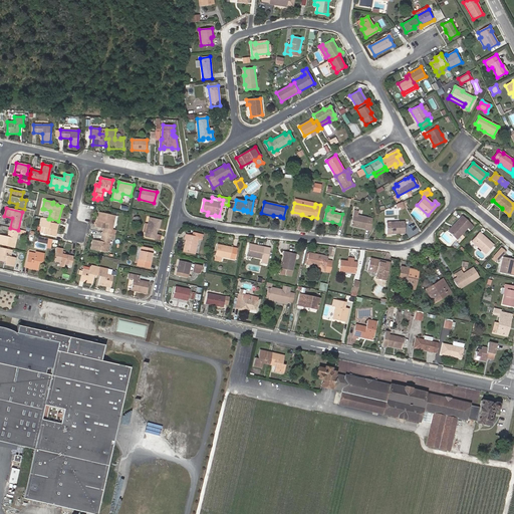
[(111,234),(112,230),(114,216),(98,213),(97,221),(105,223),(104,227),(102,233),(111,234)]
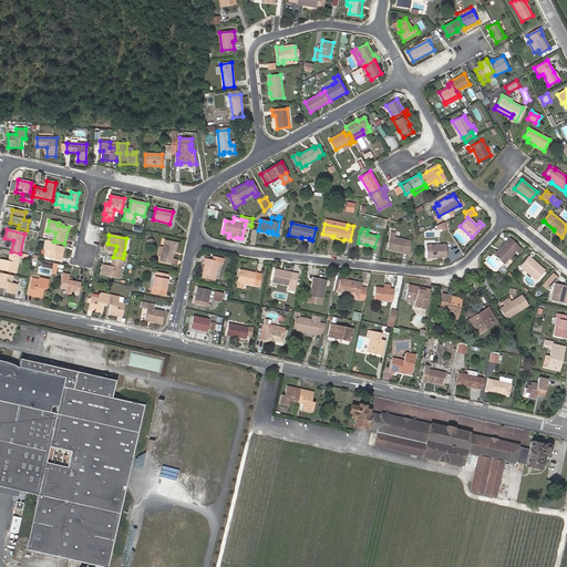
[(402,251),(409,254),(411,241),(394,237),(389,237),(387,248),(402,251)]
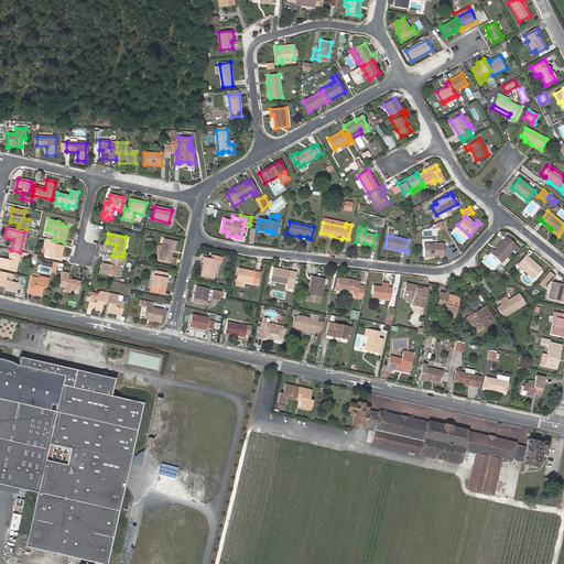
[(498,249),(492,255),(501,263),(513,250),(514,251),(518,248),(507,237),(497,248),(498,249)]
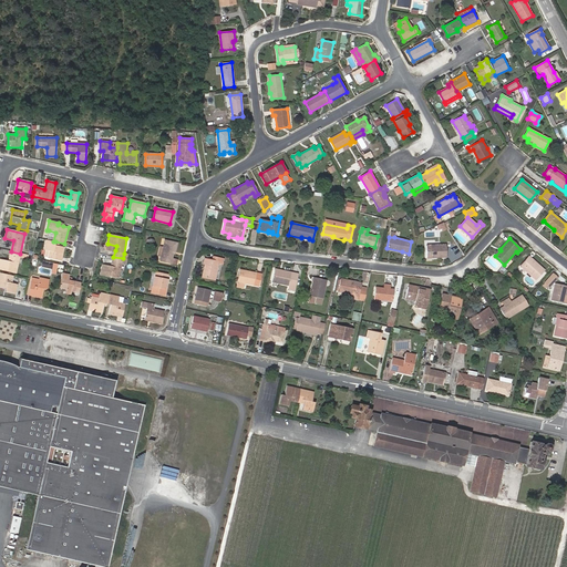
[(47,240),(47,239),(44,249),(47,250),(50,251),(49,258),(61,261),(64,248),(54,246),(55,241),(53,241),(47,240)]
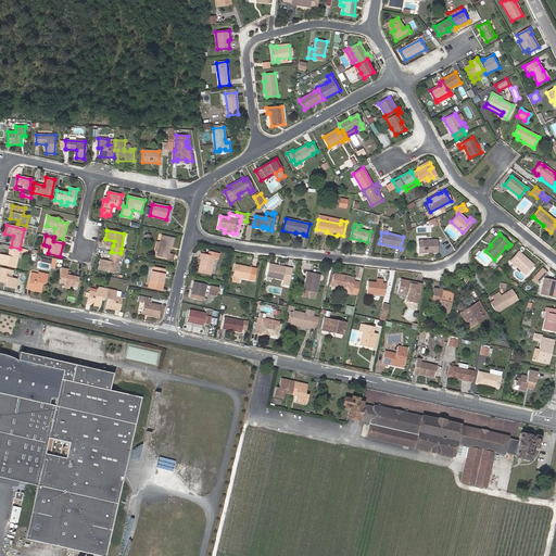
[(173,238),(161,236),(160,242),(158,251),(156,255),(166,257),(167,254),(168,254),(169,248),(171,248),(173,238)]
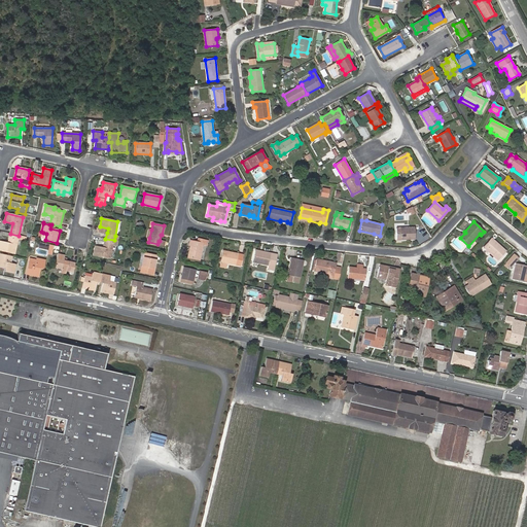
[(396,229),(396,240),(415,239),(414,227),(396,229)]
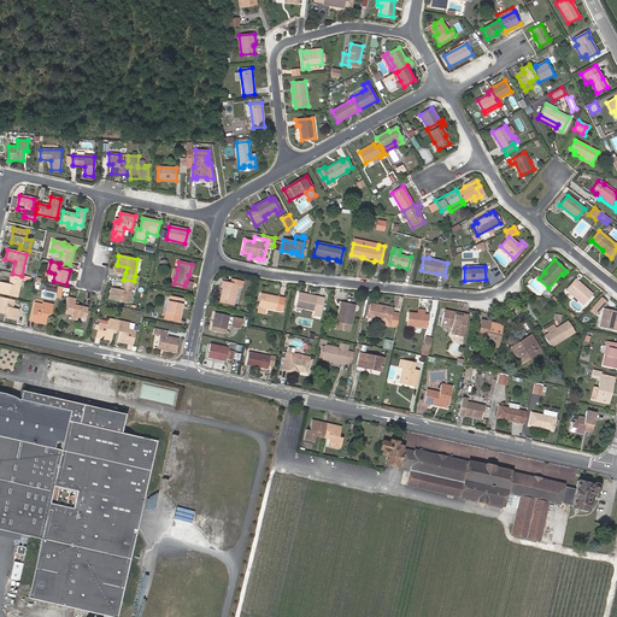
[(22,276),(12,274),(10,285),(0,283),(0,297),(0,298),(13,300),(17,300),(22,276)]
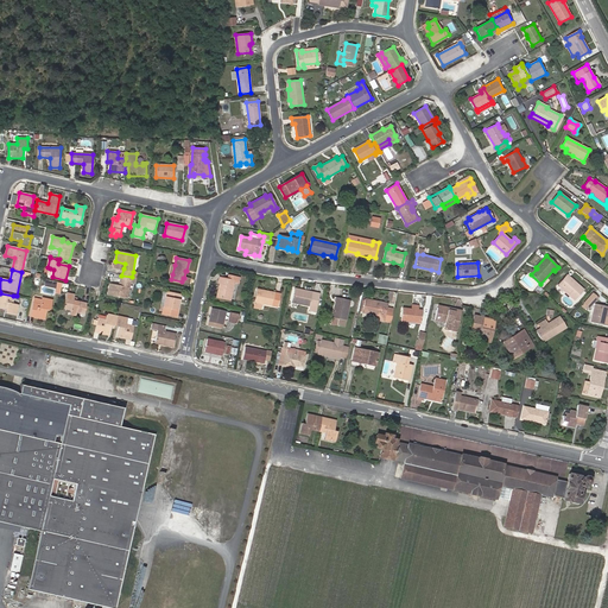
[(127,298),(132,277),(121,276),(119,286),(111,285),(108,295),(127,298)]
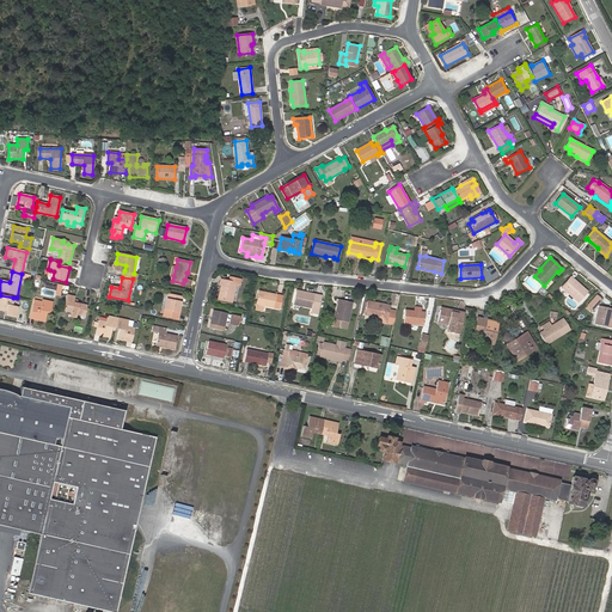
[(221,286),(220,291),(222,291),(221,300),(232,303),(236,285),(239,285),(240,280),(230,277),(228,281),(221,280),(220,285),(221,286)]
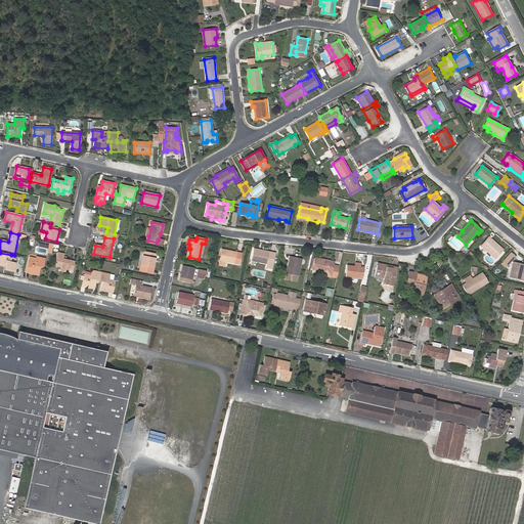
[(494,245),(487,237),(480,246),(495,259),(503,250),(495,244),(494,245)]
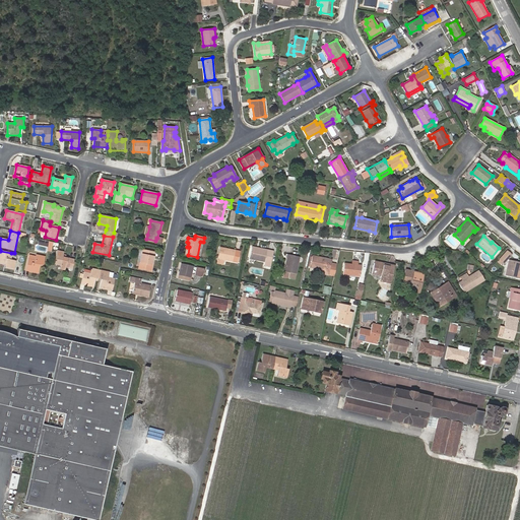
[(217,258),(224,259),(238,262),(240,252),(219,247),(217,258)]
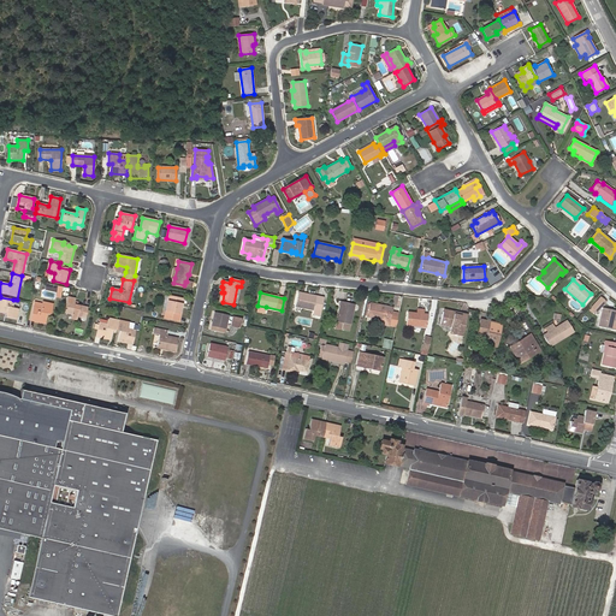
[(307,296),(298,294),(296,306),(314,311),(313,314),(320,315),(324,297),(307,294),(307,296)]
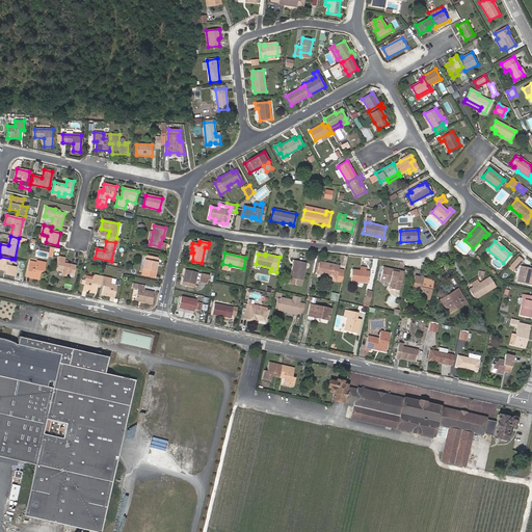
[(153,277),(157,259),(147,256),(141,274),(153,277)]
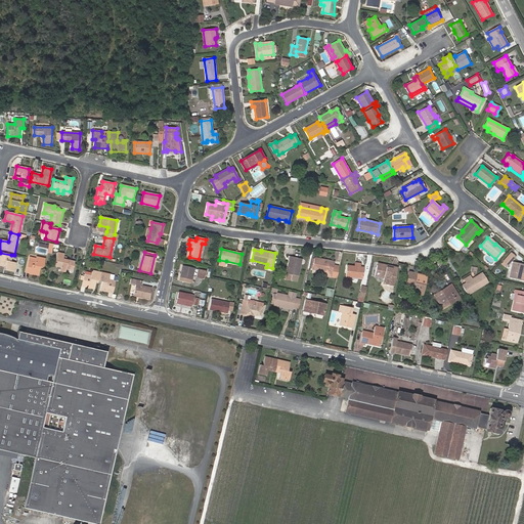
[(10,261),(11,255),(0,253),(0,254),(0,265),(6,267),(6,270),(14,272),(16,263),(10,261)]
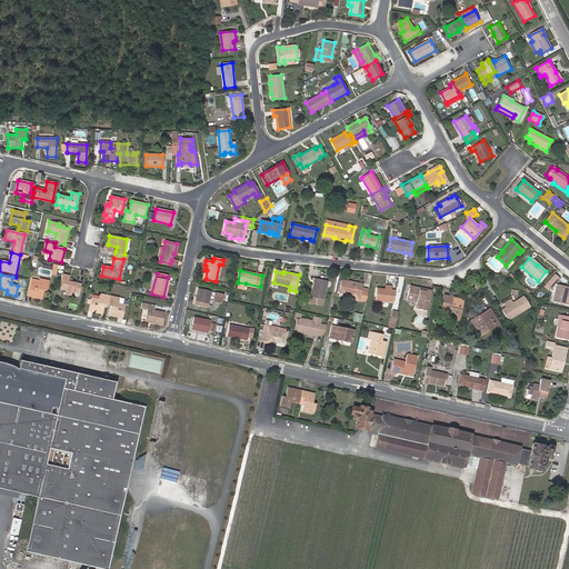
[(79,293),(81,285),(69,281),(70,276),(62,275),(59,289),(67,290),(66,293),(71,295),(72,292),(79,293)]
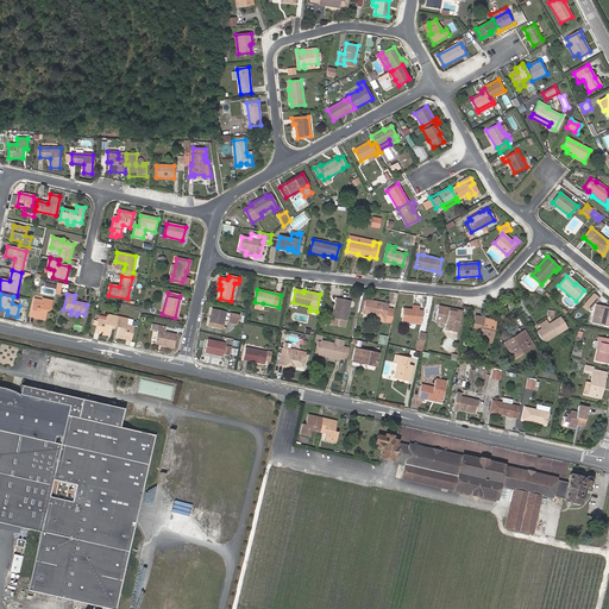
[(598,299),(594,295),(585,303),(590,308),(594,303),(598,299)]
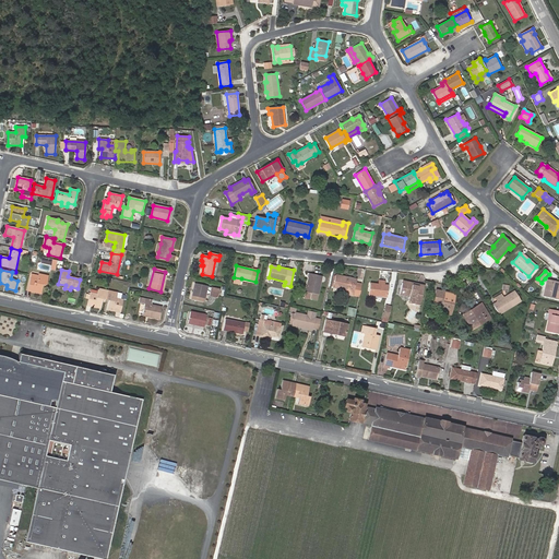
[(39,274),(38,275),(38,280),(31,278),(28,290),(42,294),(44,284),(46,285),(48,276),(39,274)]
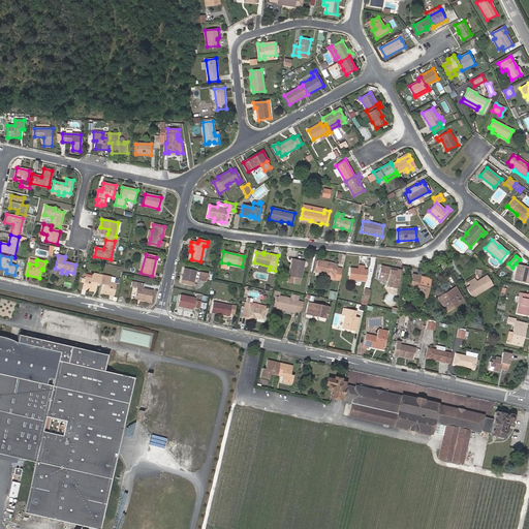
[(293,266),(291,265),(289,276),(288,279),(289,279),(289,281),(300,283),(304,261),(294,259),(293,266)]
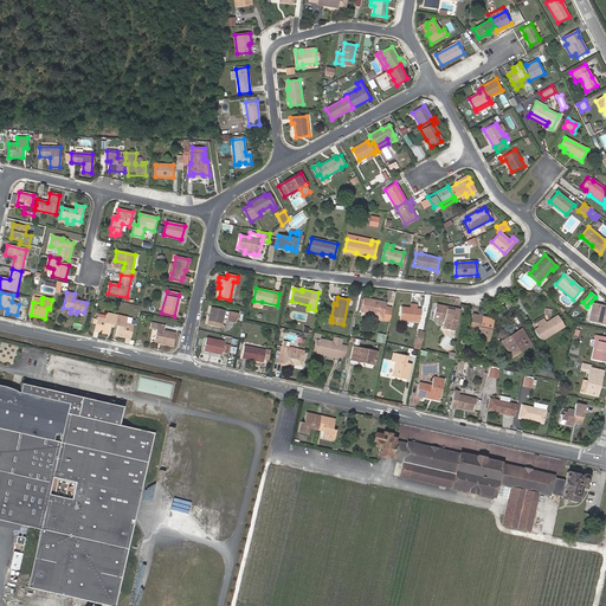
[(389,321),(393,308),(386,307),(386,303),(382,302),(382,303),(375,302),(375,301),(363,298),(361,311),(371,314),(384,316),(382,320),(389,321)]
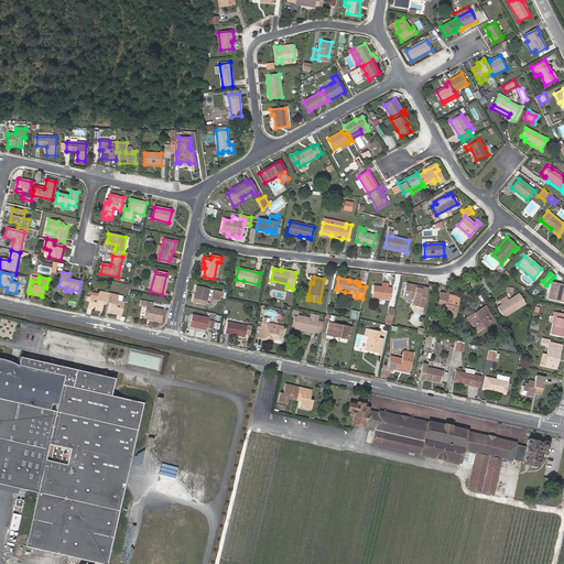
[(563,284),(552,282),(551,286),(549,299),(563,302),(563,301),(563,293),(562,293),(563,284)]
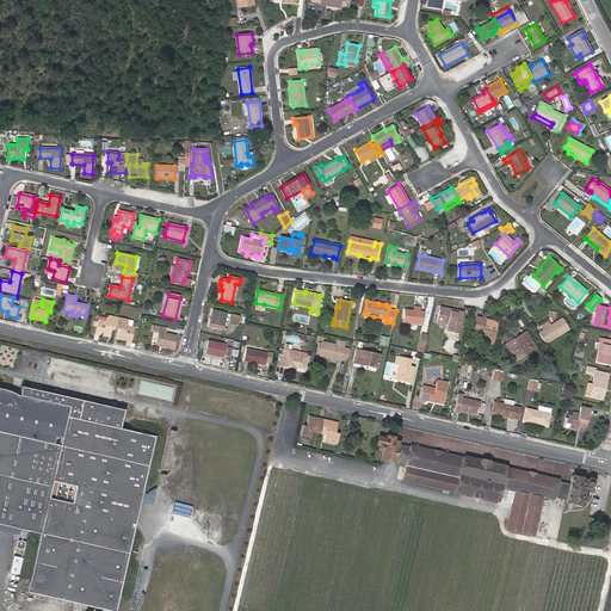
[(424,312),(420,312),(413,310),(405,309),(403,322),(423,325),(424,312)]
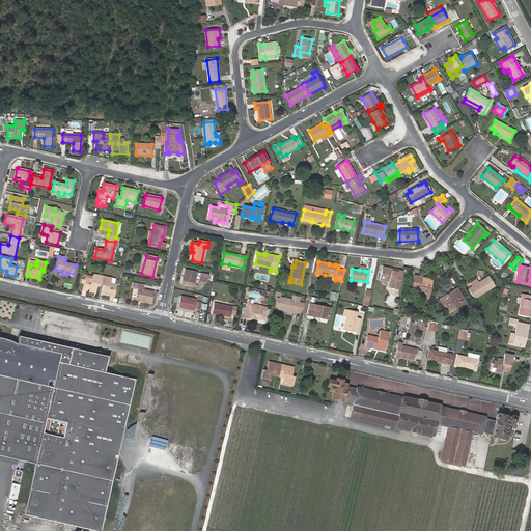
[(395,272),(382,269),(380,279),(389,281),(387,286),(399,289),(403,271),(395,270),(395,272)]
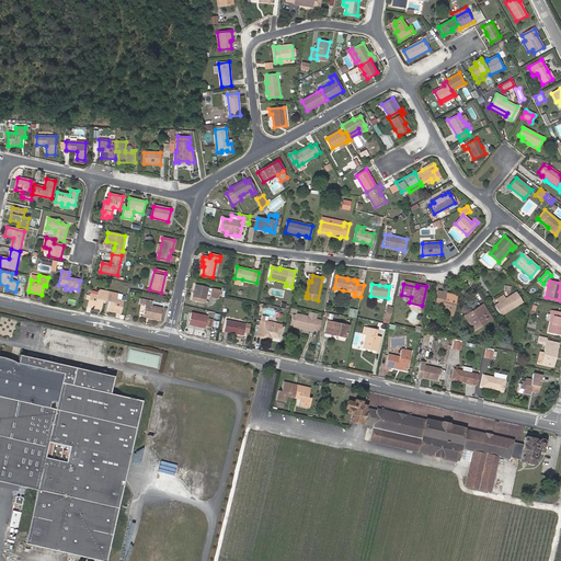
[(204,304),(208,287),(196,285),(192,300),(204,304)]
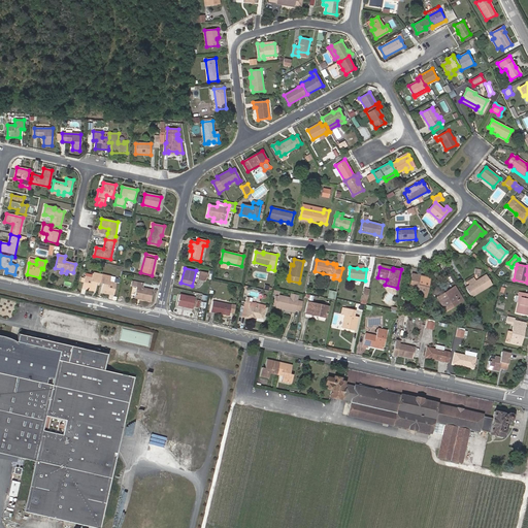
[(199,271),(197,279),(205,282),(207,272),(199,271)]
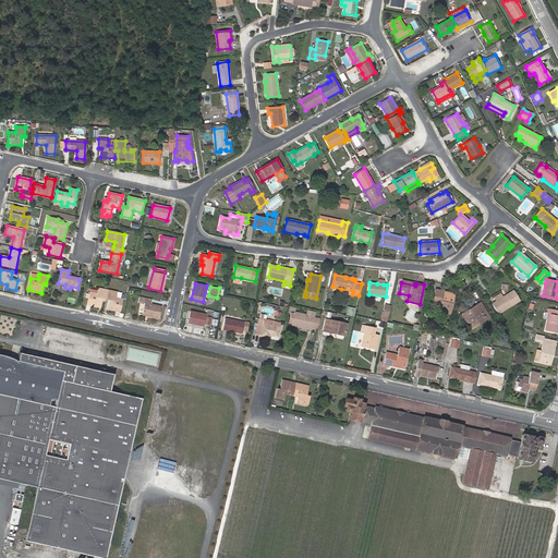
[(102,299),(106,300),(108,291),(98,289),(97,294),(91,292),(89,294),(88,299),(87,305),(100,308),(102,299)]
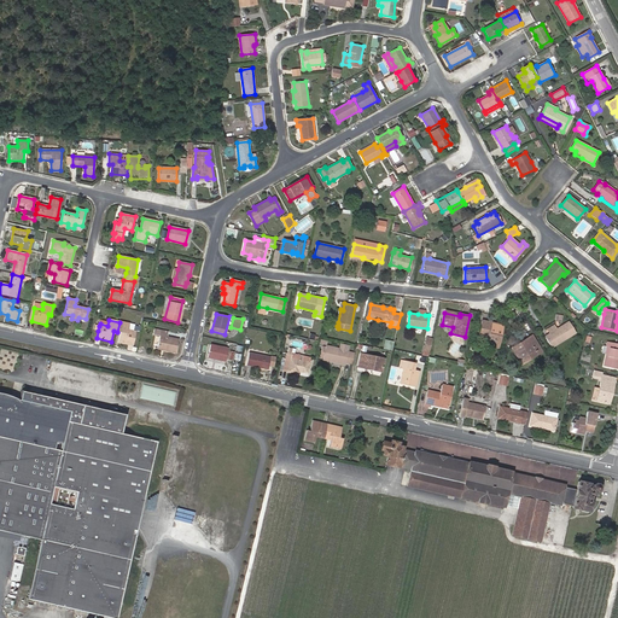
[(482,320),(478,333),(489,334),(488,339),(487,343),(500,345),(503,327),(491,325),(493,322),(482,320)]
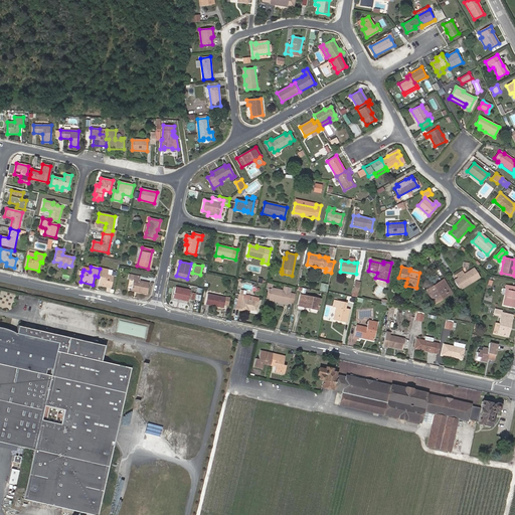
[(464,275),(458,278),(454,281),(460,290),(480,278),(474,268),(464,275)]
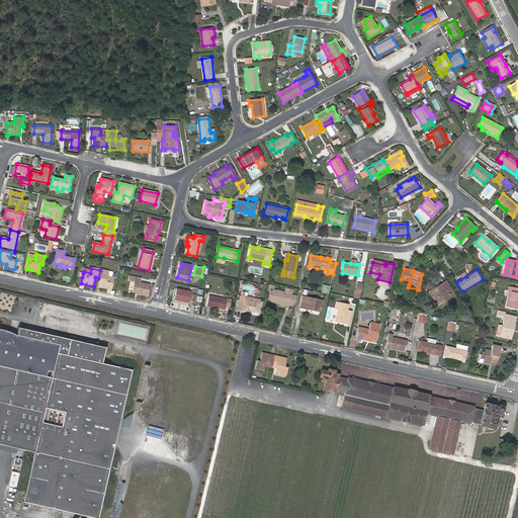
[(100,270),(98,278),(101,279),(99,287),(111,290),(114,278),(108,276),(109,271),(100,270)]
